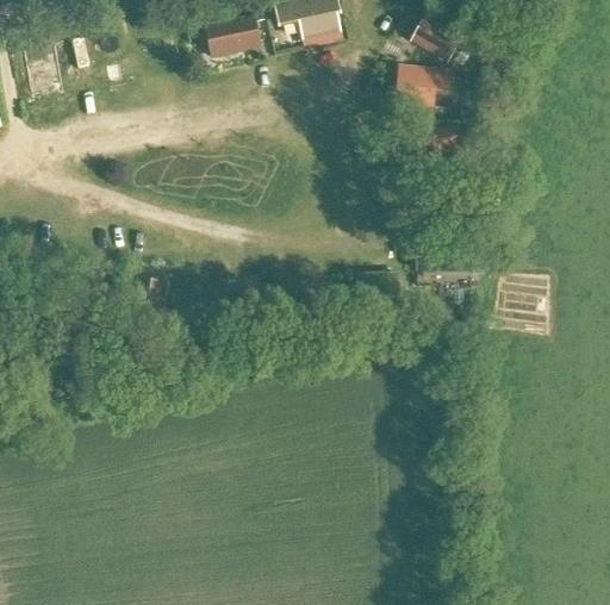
[(249,13),(203,24),(211,57),(261,47),(255,19),(266,17),(262,0),(247,4),(249,13)]
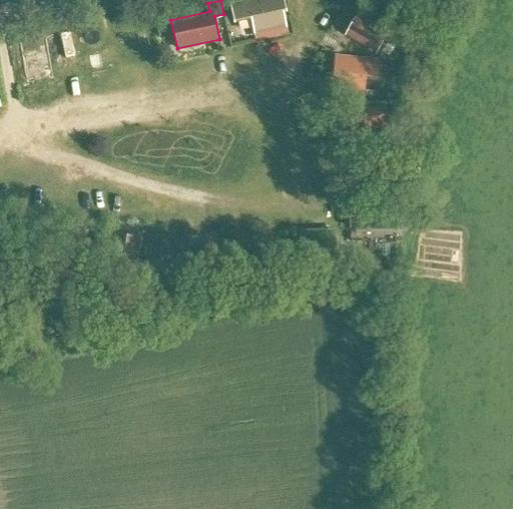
[(238,0),(229,2),(234,22),(250,19),(253,32),(287,25),(284,11),(287,11),(284,0),(238,0)]
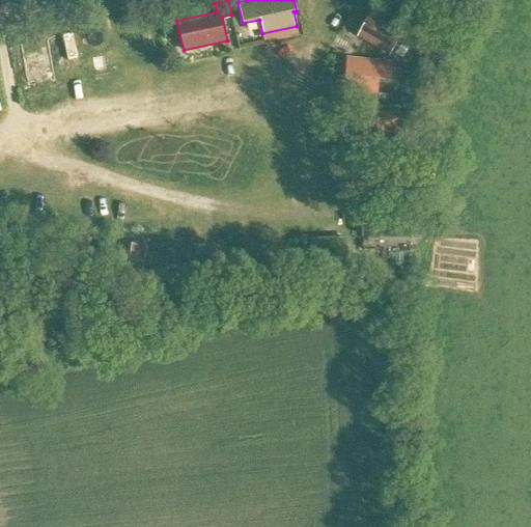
[(356,33),(389,52),(401,30),(368,11),(356,33)]
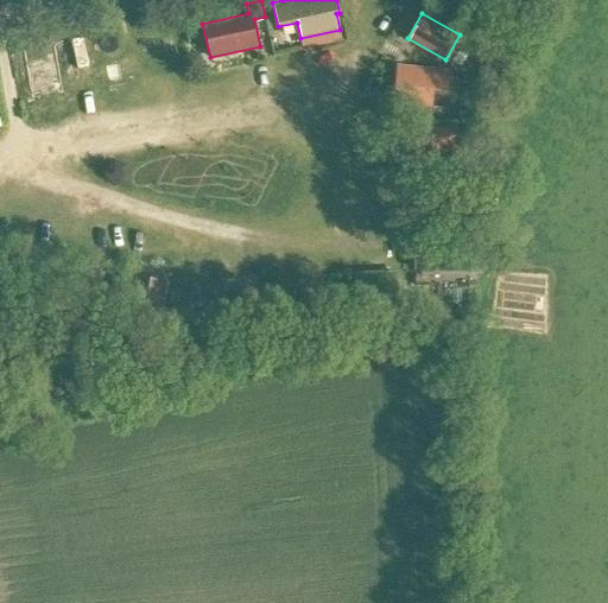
[(46,57),(27,59),(30,80),(48,77),(46,57)]
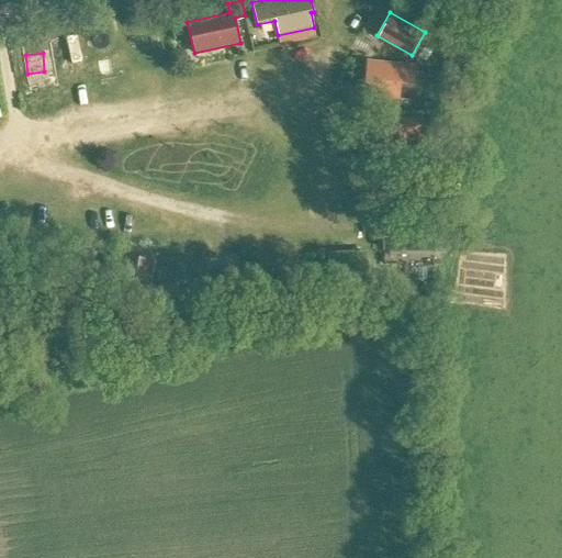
[(367,58),(362,93),(412,98),(415,64),(367,58)]
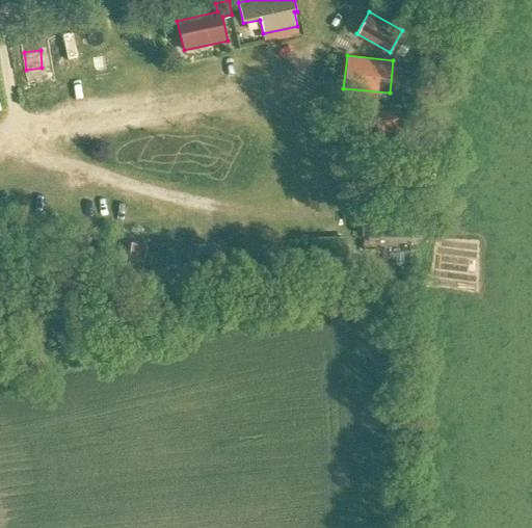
[(354,116),(357,135),(370,134),(372,148),(390,146),(388,131),(402,129),(398,109),(354,116)]
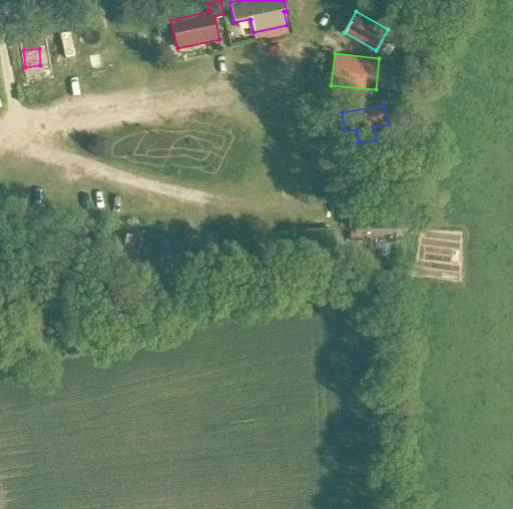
[(396,216),(396,205),(387,205),(354,207),(355,223),(373,222),(388,221),(396,221),(396,216)]
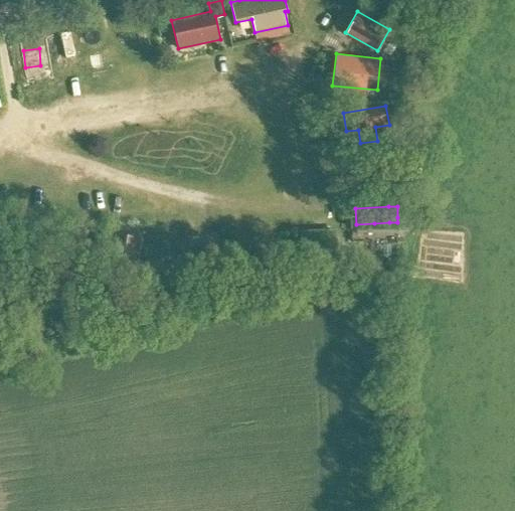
[(117,232),(108,274),(134,280),(143,238),(117,232)]
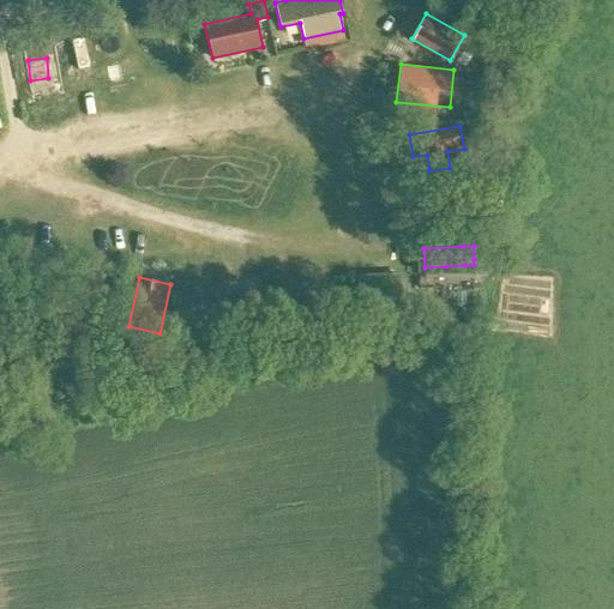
[(405,301),(405,311),(420,309),(420,300),(405,301)]
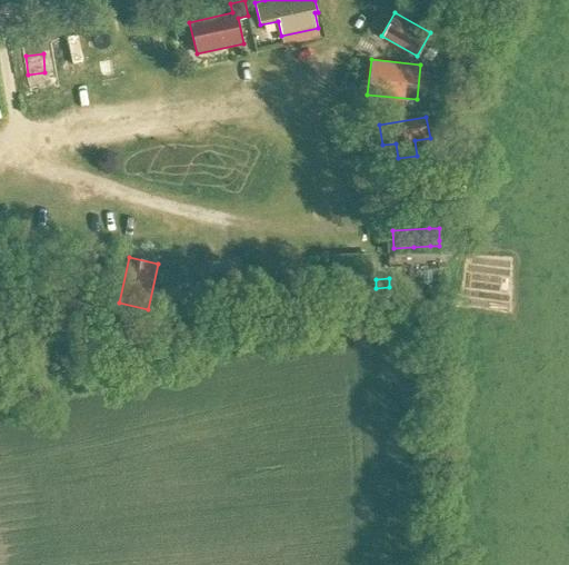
[(303,291),(307,300),(318,297),(315,288),(303,291)]
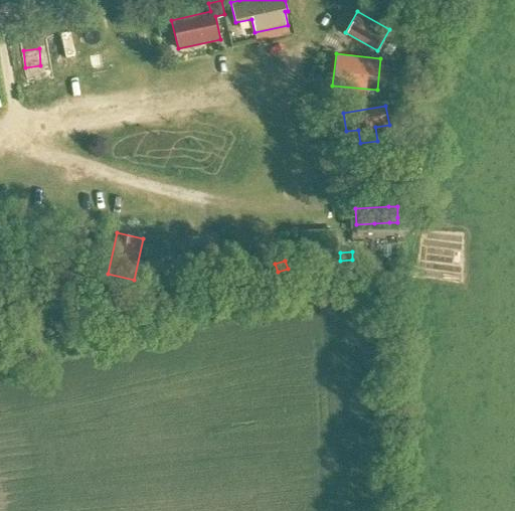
[(153,300),(153,308),(166,308),(166,300),(153,300)]
